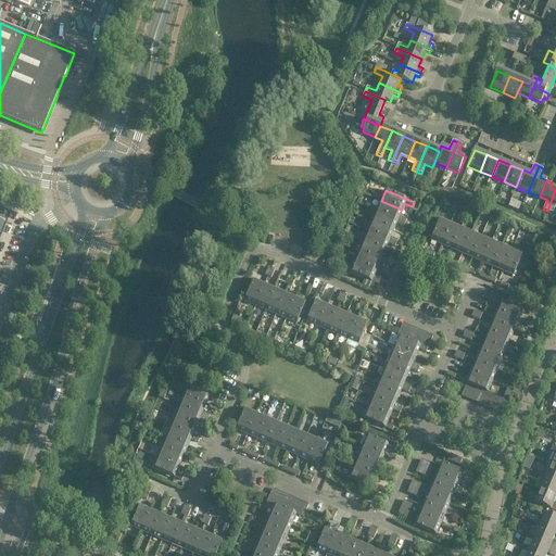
[(381,201),(377,211),(405,224),(406,220),(399,216),(402,210),(381,201)]
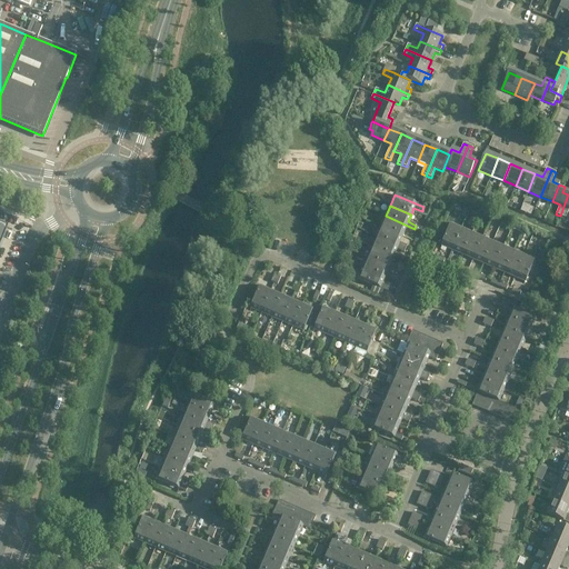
[(386,216),(381,227),(401,236),(405,229),(413,232),(415,229),(386,216)]
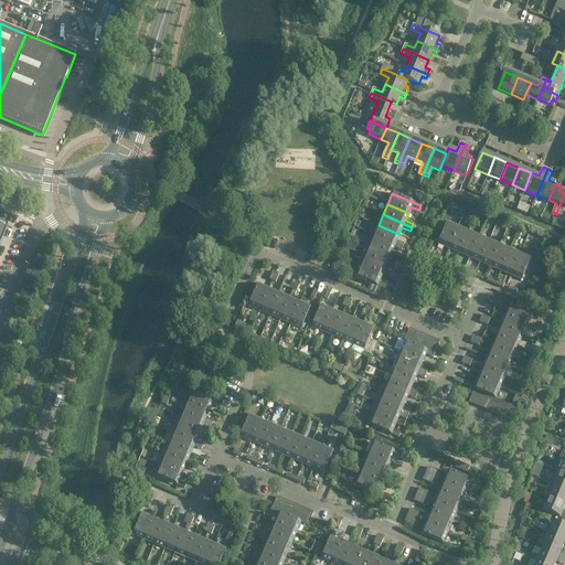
[(438,244),(449,248),(458,227),(447,223),(438,244)]
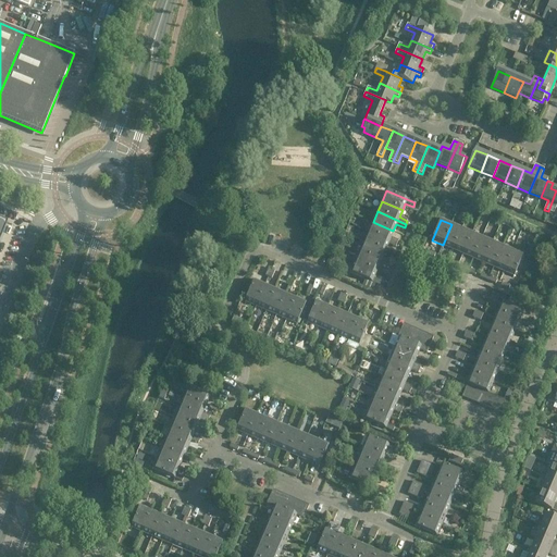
[(373,222),(368,232),(397,245),(398,240),(391,237),(393,231),(373,222)]
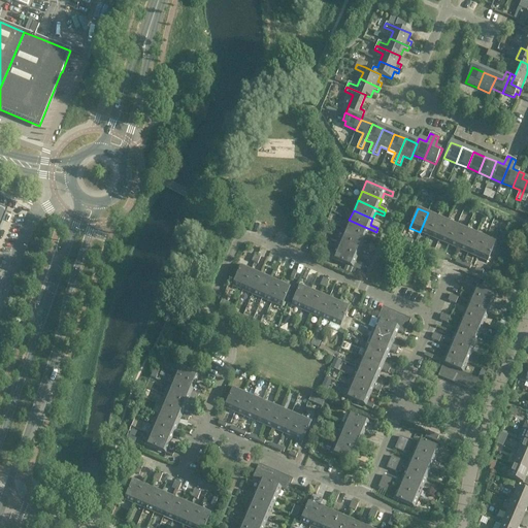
[(428,212),(420,232),(429,236),(437,217),(428,212)]
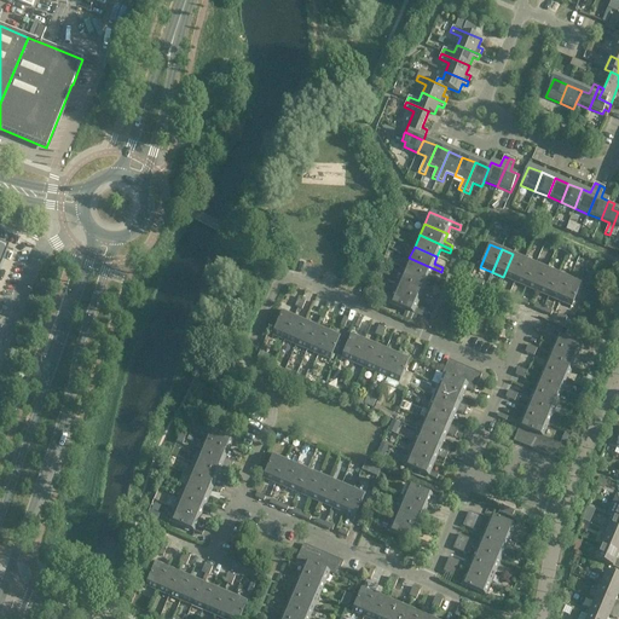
[(513,254),(503,277),(515,282),(525,259),(513,254)]
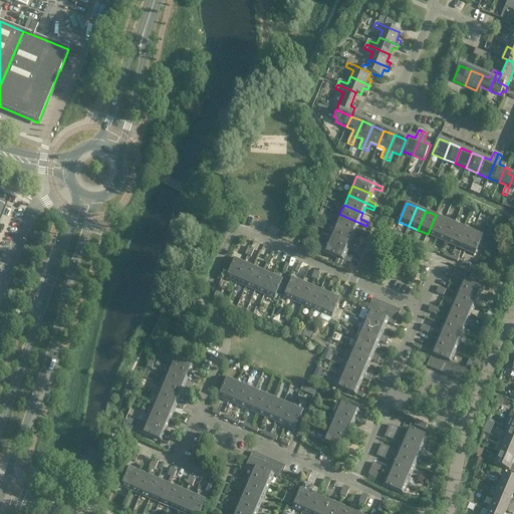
[(339,214),(336,224),(354,232),(357,225),(364,228),(366,226),(339,214)]
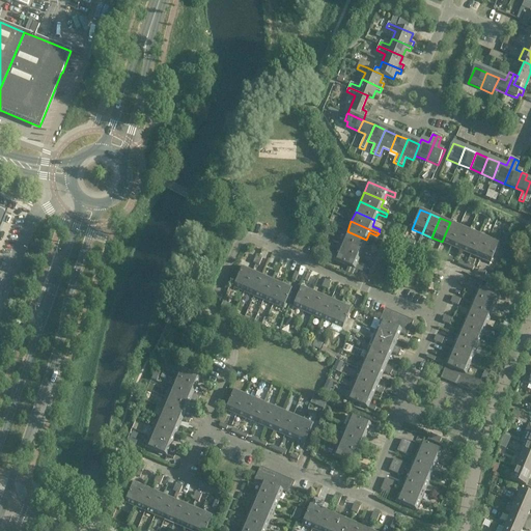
[(450,222),(442,242),(451,246),(459,226),(450,222)]
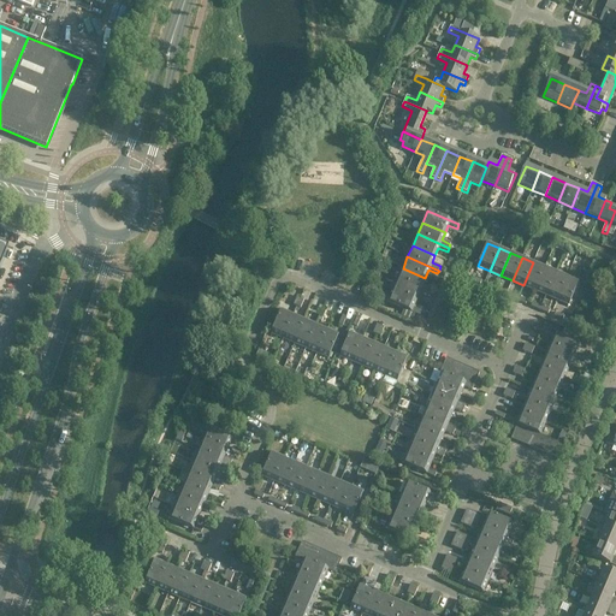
[(533,262),(523,285),(535,290),(545,267),(533,262)]
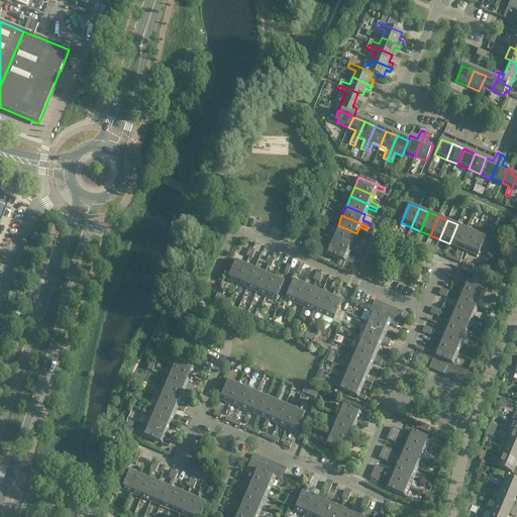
[(457,224),(449,243),(458,247),(467,228),(457,224)]
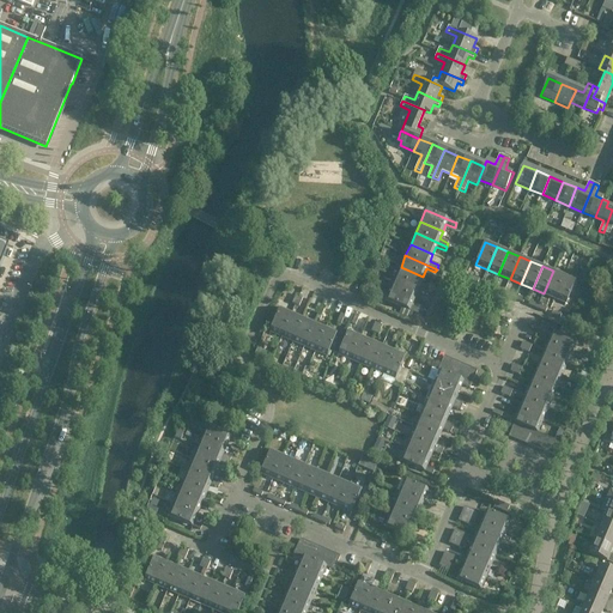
[(401,267),(395,278),(428,291),(429,287),(420,284),(423,277),(401,267)]
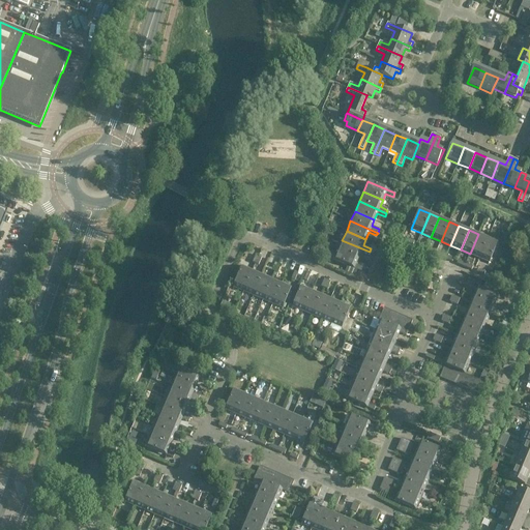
[(478,234),(470,254),(480,258),(489,239),(478,234)]
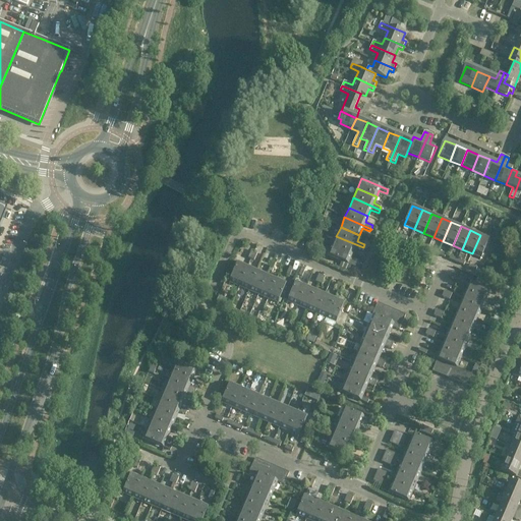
[(489,238),(480,235),(472,253),(481,257),(489,238)]
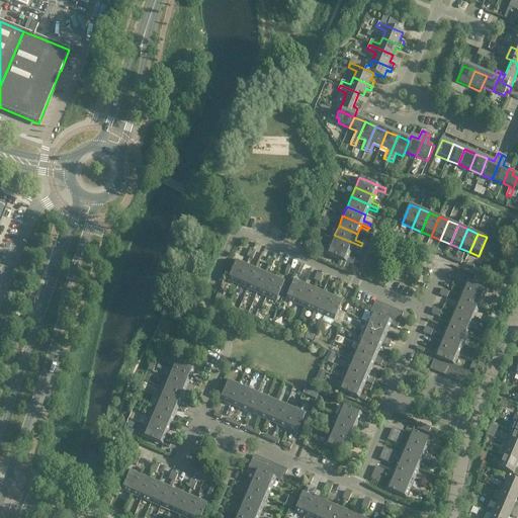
[(334,235),(330,245),(349,253),(352,246),(359,249),(361,246),(334,235)]
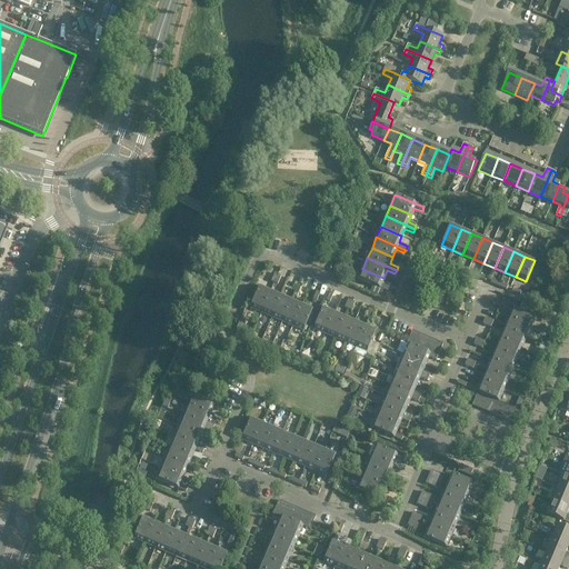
[(383,278),(362,269),(358,279),(387,291),(389,288),(381,285),(383,278)]
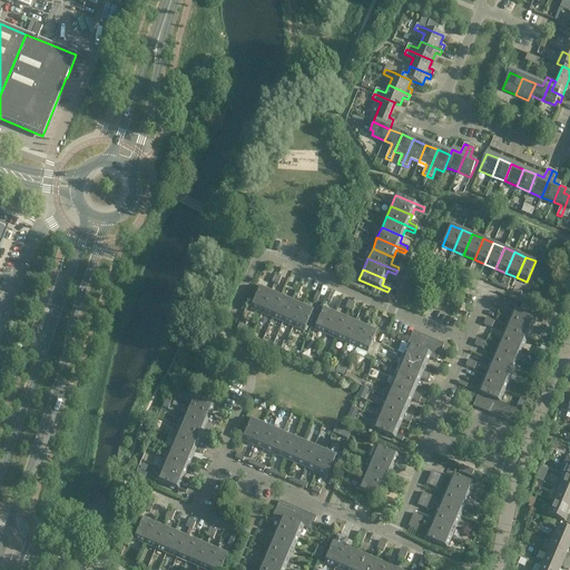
[(262,313),(271,292),(261,287),(251,308),(262,313)]
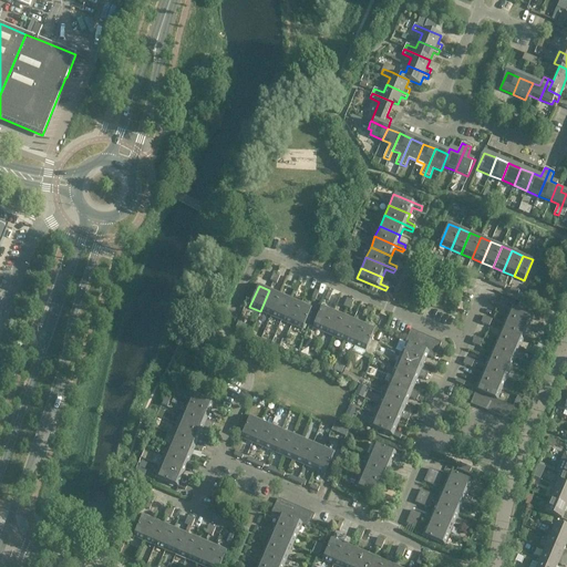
[(260,311),(271,316),(280,295),(269,290),(260,311)]
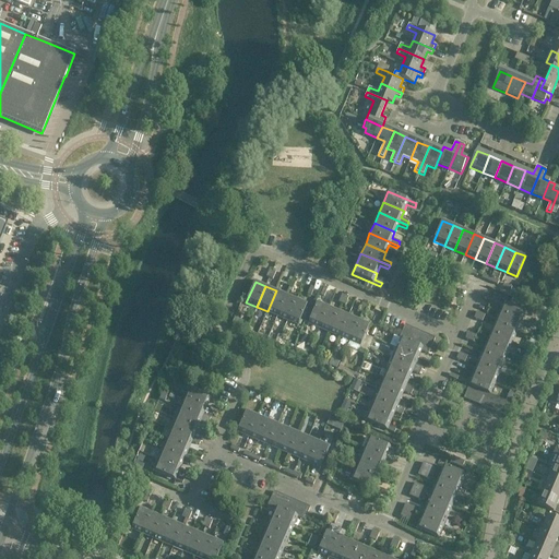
[(268,311),(277,316),(286,295),(276,290),(268,311)]
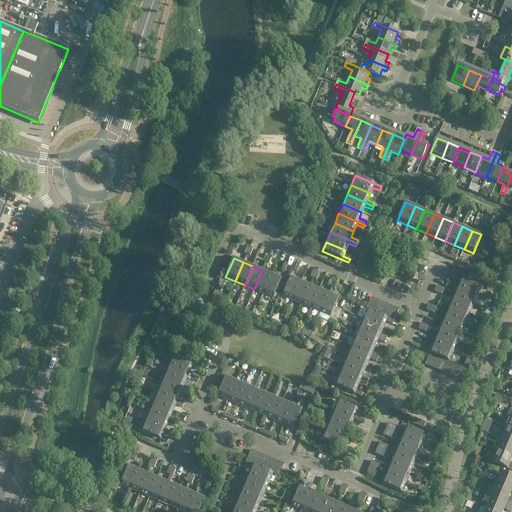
[(254,289),(264,293),(272,274),(262,270),(254,289)]
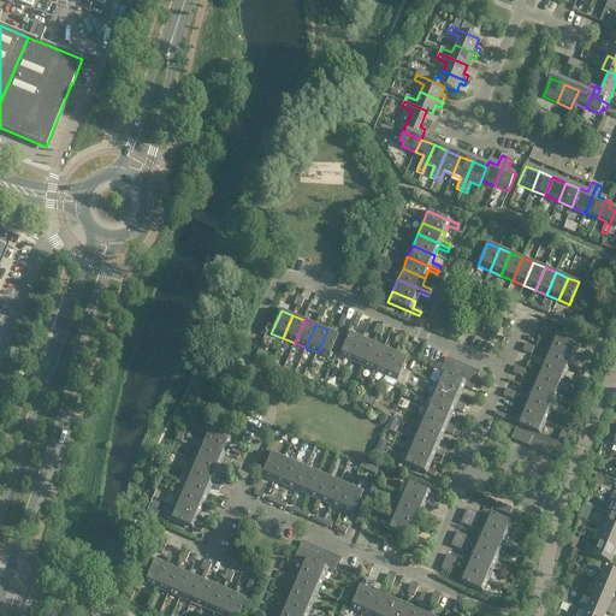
[(327,330),(318,353),(329,357),(338,335),(327,330)]
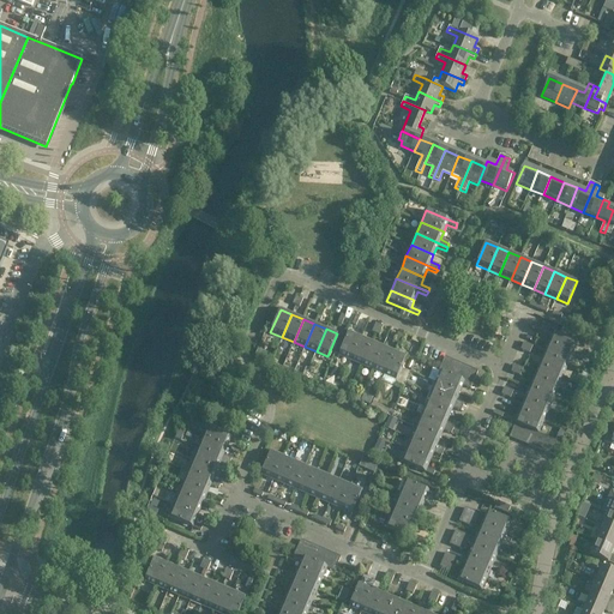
[(572,331),(569,339),(577,342),(581,335),(572,331)]
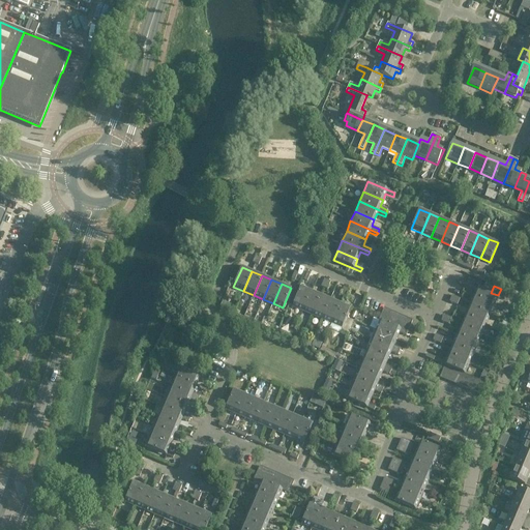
[(292,306),(302,311),(311,291),(300,287),(292,306)]
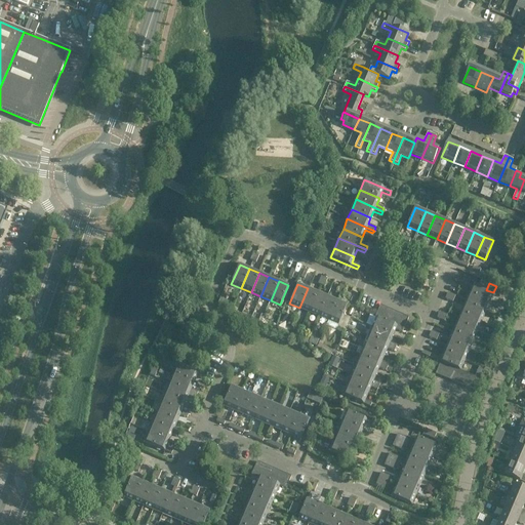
[(474,284),(470,294),(489,303),(493,292),(486,290),(474,284)]
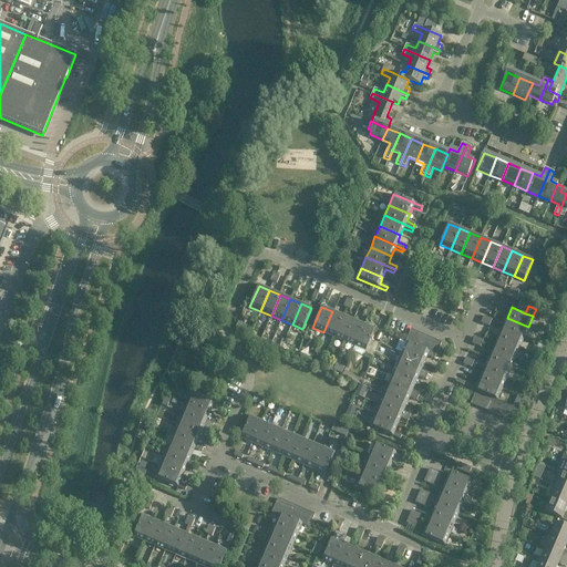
[(332,311),(323,332),(333,337),(343,316),(332,311)]
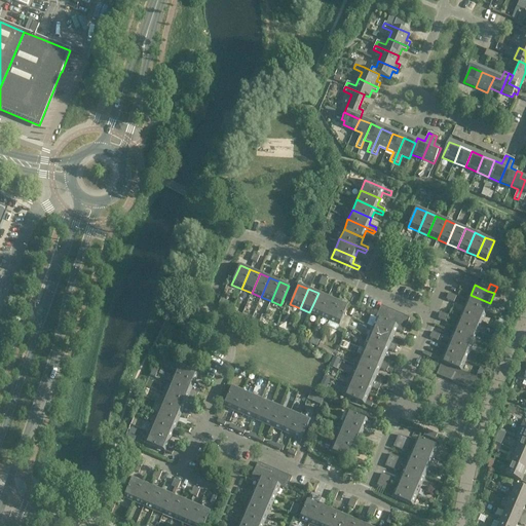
[(318,293),(309,312),(320,316),(328,297),(318,293)]
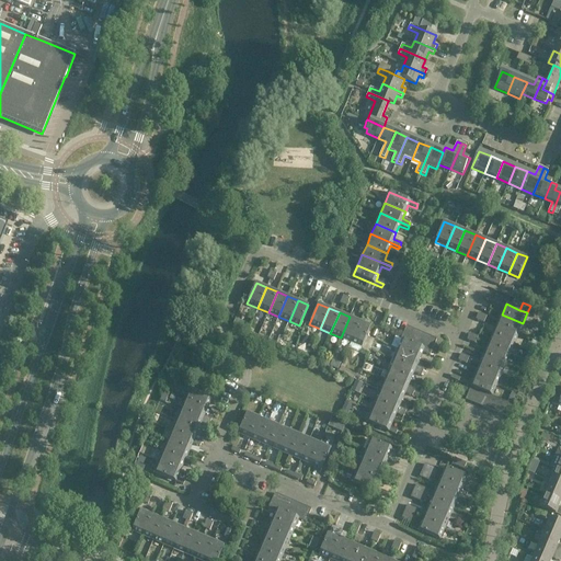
[(497,324),(518,333),(523,323),(502,315),(497,324)]
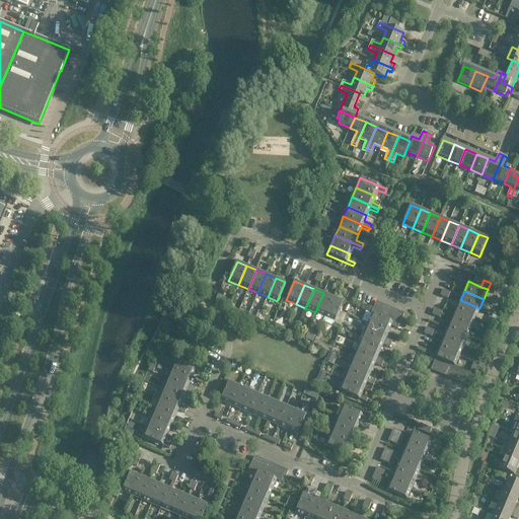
[(323,293),(315,312),(325,316),(334,297),(323,293)]
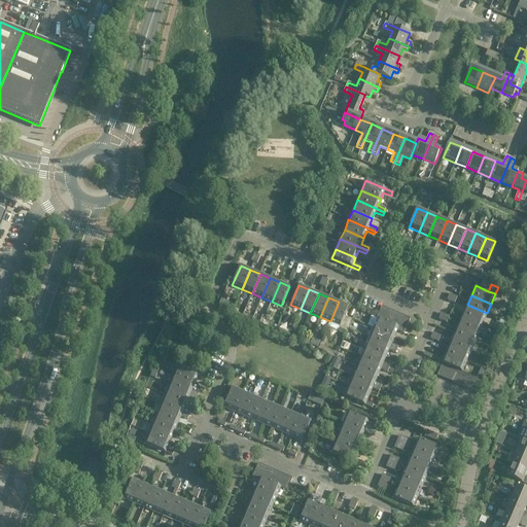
[(339,302),(330,321),(340,325),(347,328),(351,319),(344,316),(348,306),(339,302)]
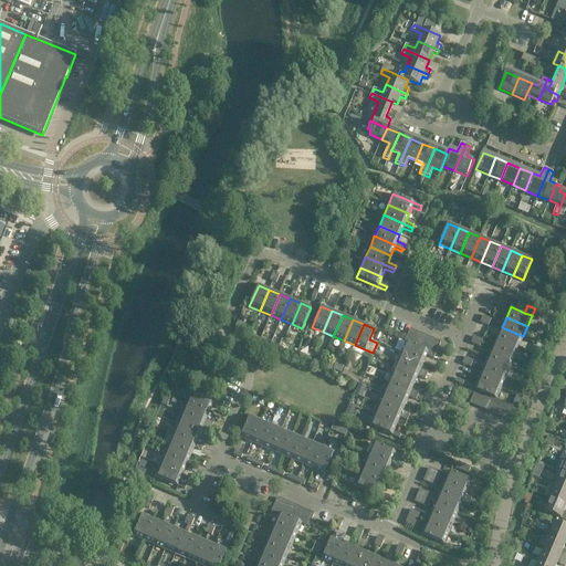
[(498,338),(519,347),(523,336),(502,327),(498,338)]
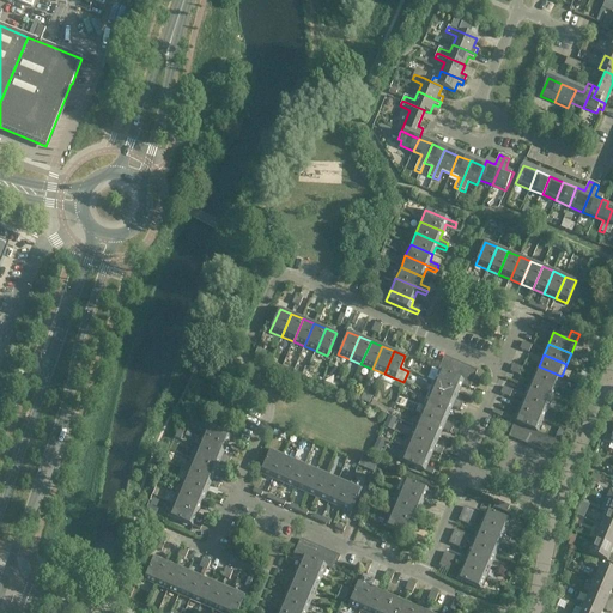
[(438,370),(439,371),(444,374),(450,359),(444,356),(438,370)]
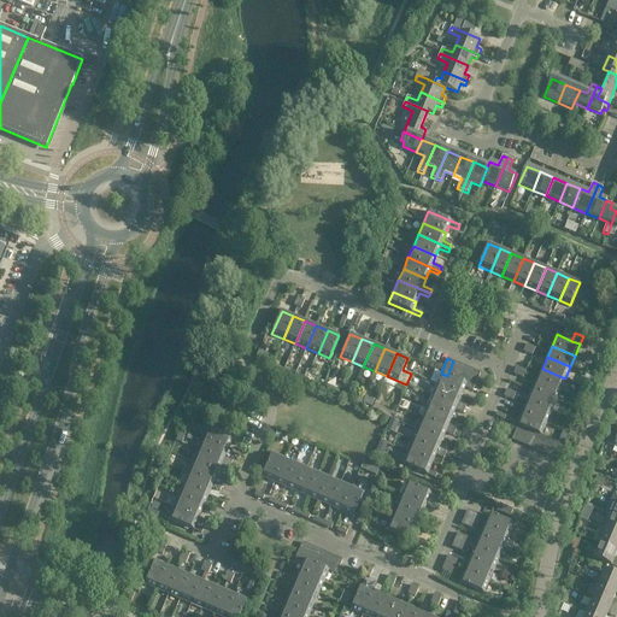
[(447,376),(454,378),(460,364),(453,362),(447,376)]
